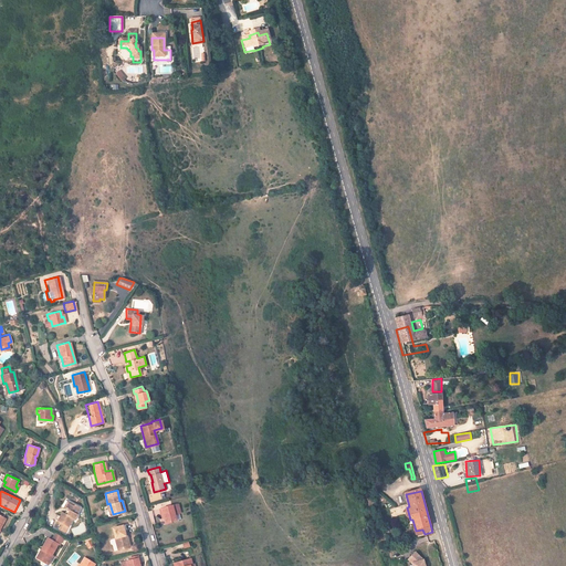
[(67,502),(64,507),(65,507),(67,510),(65,514),(63,512),(61,511),(59,515),(56,519),(53,525),(64,531),(72,517),(74,519),(76,513),(75,513),(79,506),(73,503),(73,505),(67,502)]
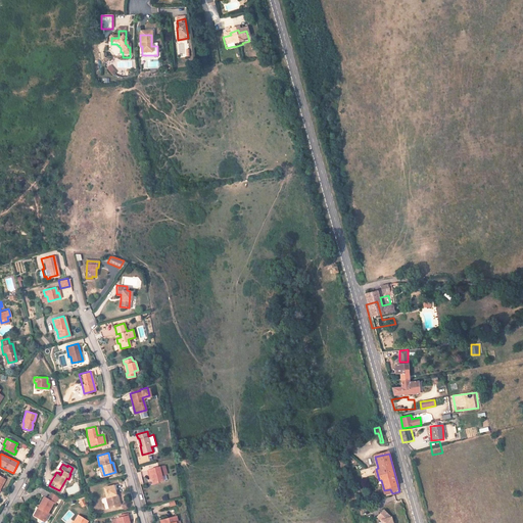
[(150,473),(151,477),(152,482),(162,479),(161,474),(159,474),(157,466),(147,468),(148,473),(150,473)]
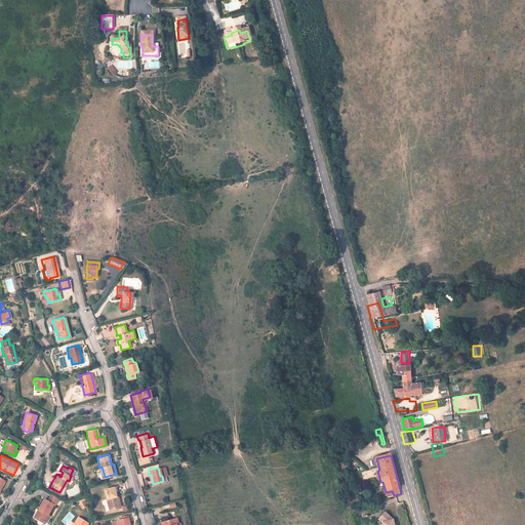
[(115,496),(117,496),(115,491),(114,487),(105,489),(107,499),(110,510),(114,509),(115,507),(117,506),(115,496)]
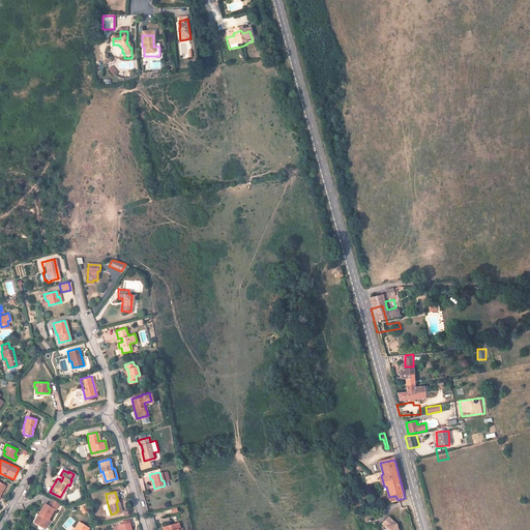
[(38,513),(40,516),(36,524),(45,528),(50,520),(48,519),(54,508),(55,509),(59,502),(51,497),(48,504),(45,502),(38,513)]
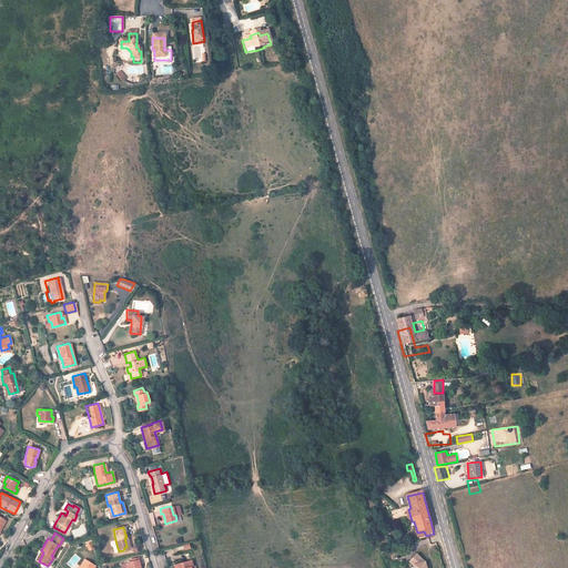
[(426,567),(425,561),(417,554),(409,561),(413,565),(414,567),(426,567)]
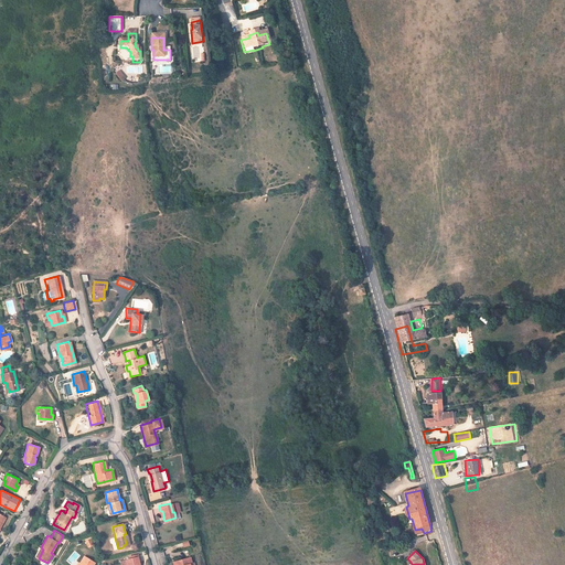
[(92,564),(94,562),(84,555),(80,563),(81,563),(78,564),(92,564)]
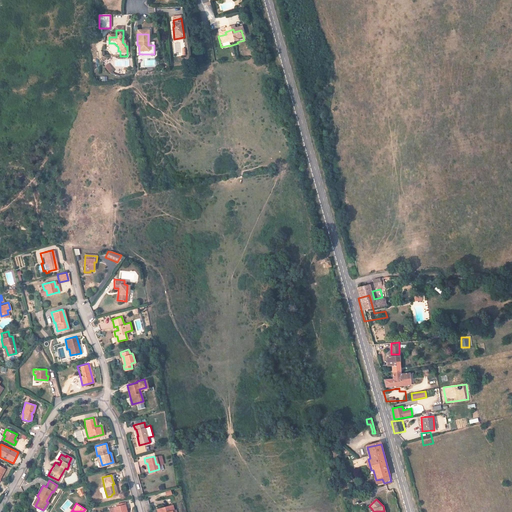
[(127,511),(125,503),(117,505),(108,508),(109,511),(127,511)]
